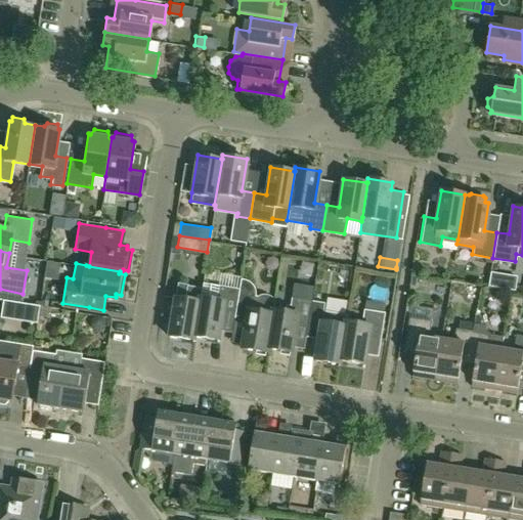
[(222,311),(234,313),(237,292),(240,277),(241,274),(219,271),(217,284),(203,282),(202,288),(193,335),(194,335),(218,339),(222,311)]
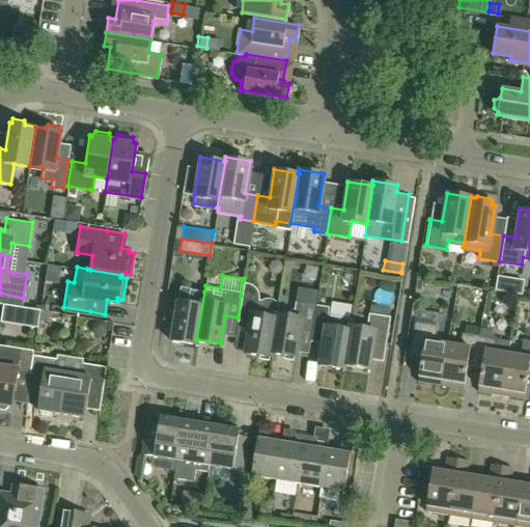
[(505,290),(508,276),(497,275),(494,289),(505,290)]
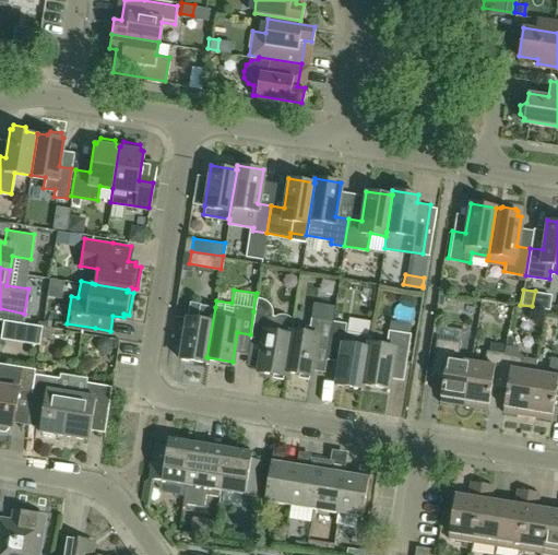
[(263,298),(260,296),(256,296),(253,311),(250,334),(249,339),(262,341),(258,370),(284,375),(285,370),(284,370),(289,334),(289,333),(291,326),(293,318),(292,317),(289,316),(288,314),(286,313),(284,313),(280,313),(277,313),(275,314),(274,315),(272,314),(272,311),(271,308),(270,305),(269,303),(266,300),(263,298)]
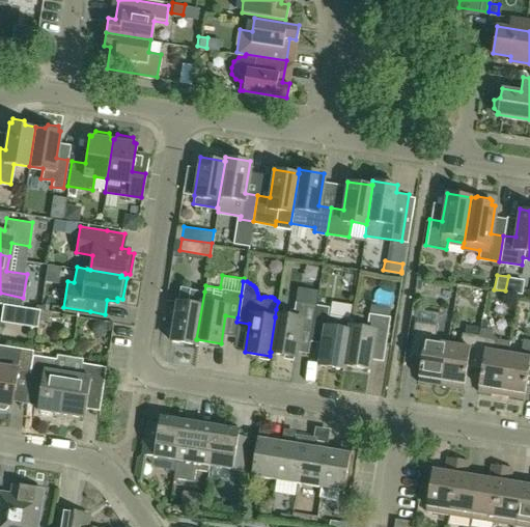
[(196,339),(204,292),(190,289),(191,287),(179,285),(171,339),(196,343),(197,339),(196,339)]
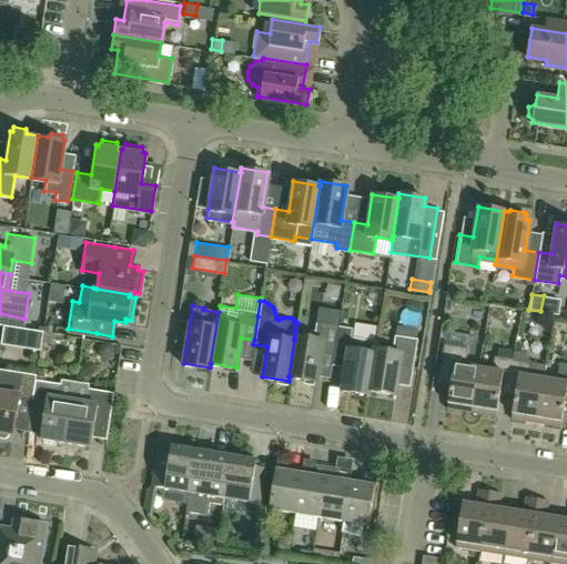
[(320,350),(333,352),(337,324),(315,321),(314,330),(310,329),(310,333),(295,331),(294,339),(294,340),(289,376),(290,376),(315,380),(320,350)]
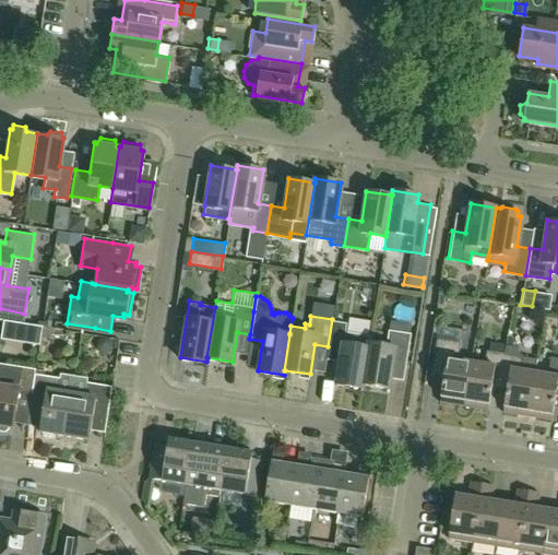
[(361,382),(368,346),(367,346),(368,342),(369,334),(344,330),(345,321),(332,319),(328,346),(327,351),(340,353),(335,382),(361,387),(363,382),(361,382)]
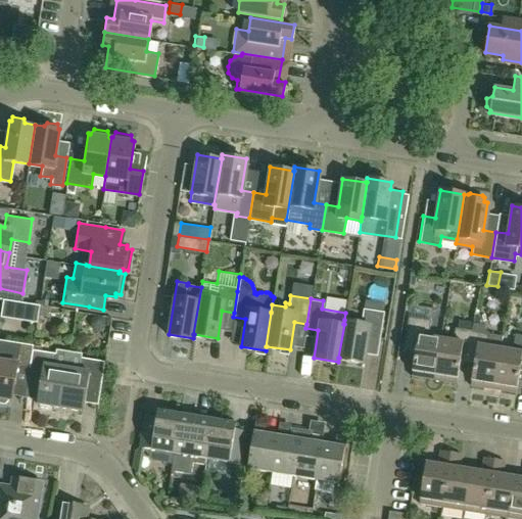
[(36,320),(39,303),(22,300),(20,317),(36,320)]
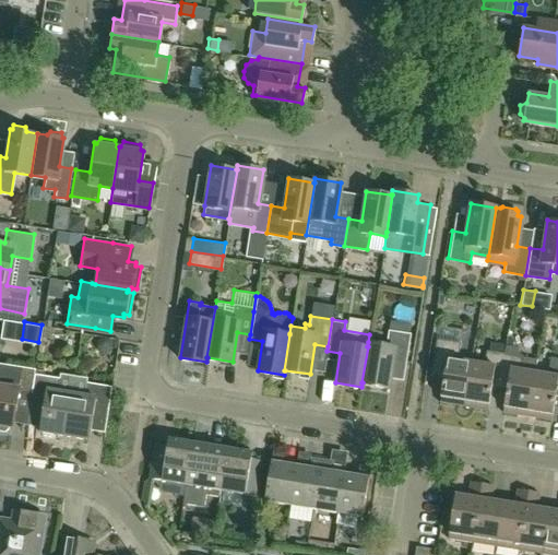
[(388,387),(392,357),(405,359),(410,332),(388,329),(386,345),(368,342),(367,346),(368,346),(361,382),(363,382),(388,387)]
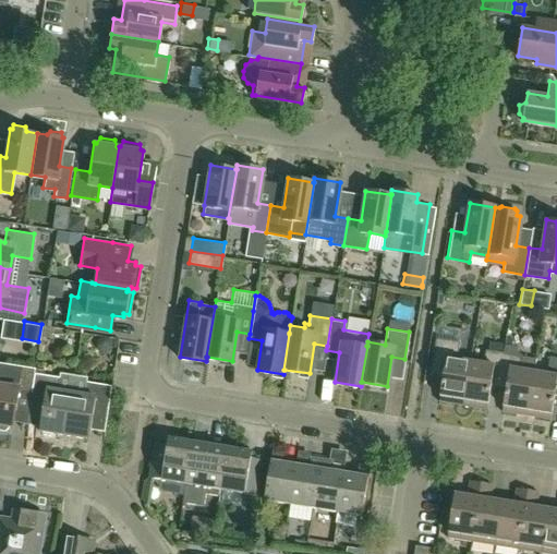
[(110,346),(111,340),(108,335),(101,335),(97,338),(97,344),(100,348),(106,349),(110,346)]
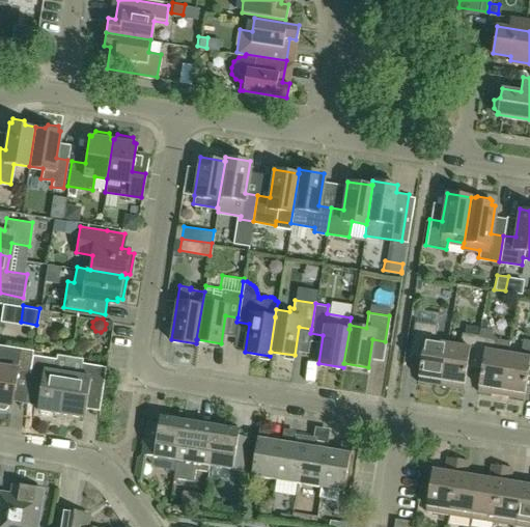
[(440,383),(446,342),(434,340),(437,324),(414,320),(409,349),(421,351),(417,380),(440,383)]
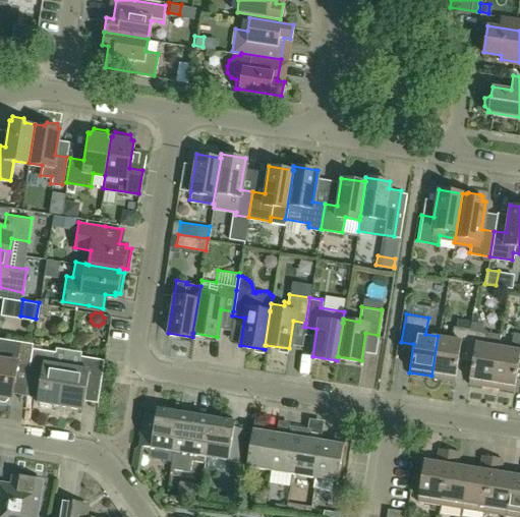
[(469,328),(470,321),(470,319),(456,317),(455,326),(469,328)]
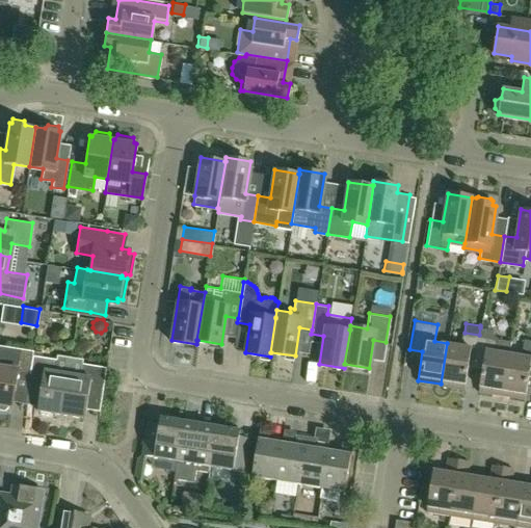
[(501,394),(507,352),(508,352),(510,340),(497,338),(489,328),(480,327),(479,335),(476,355),(483,357),(478,390),(501,394)]
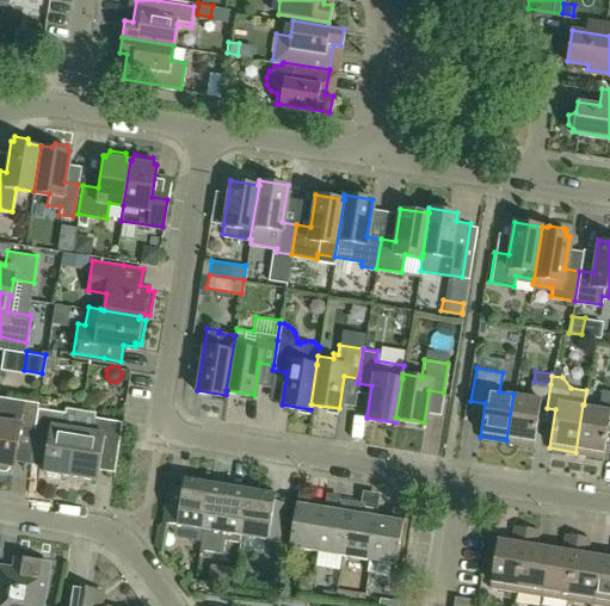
[(533,445),(538,407),(547,408),(550,384),(534,382),(530,381),(528,396),(513,394),(506,440),(533,445)]
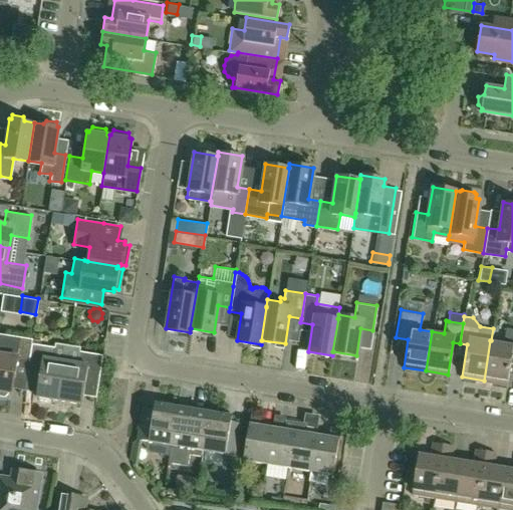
[(506,384),(511,355),(512,355),(512,327),(505,326),(503,342),(491,340),(490,340),(484,380),(506,384)]
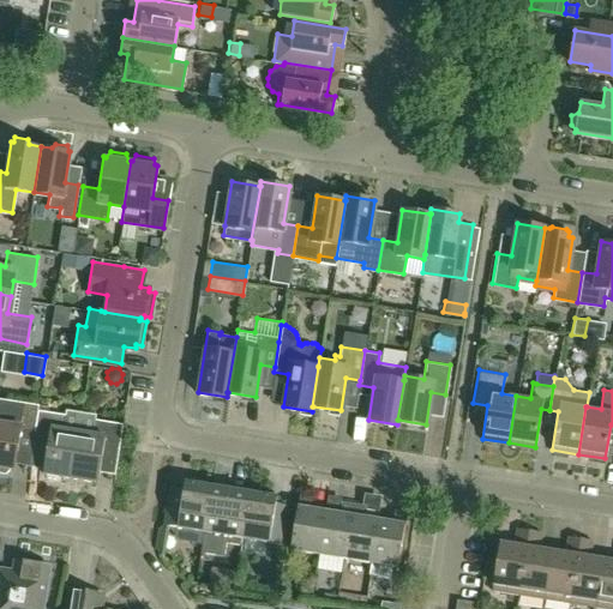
[(13,468),(19,428),(34,430),(37,409),(37,405),(10,402),(6,422),(0,421),(0,471),(5,472),(10,466),(13,468)]
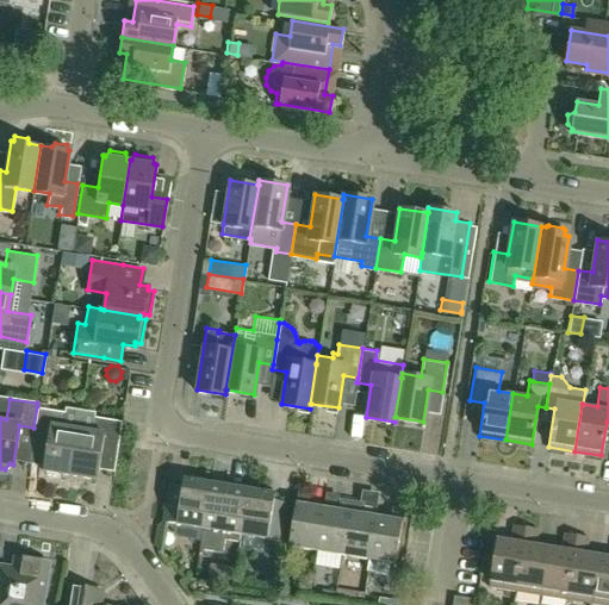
[(69,473),(76,428),(63,425),(66,411),(37,406),(33,428),(32,435),(48,437),(43,469),(69,473)]
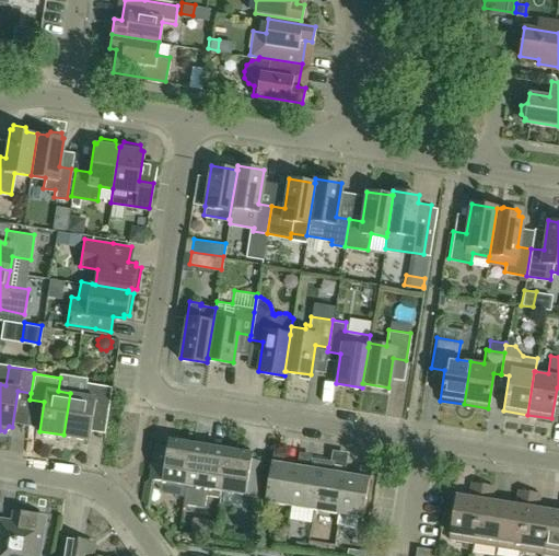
[(93,409),(107,412),(112,385),(85,382),(83,395),(70,393),(63,435),(88,439),(93,409)]
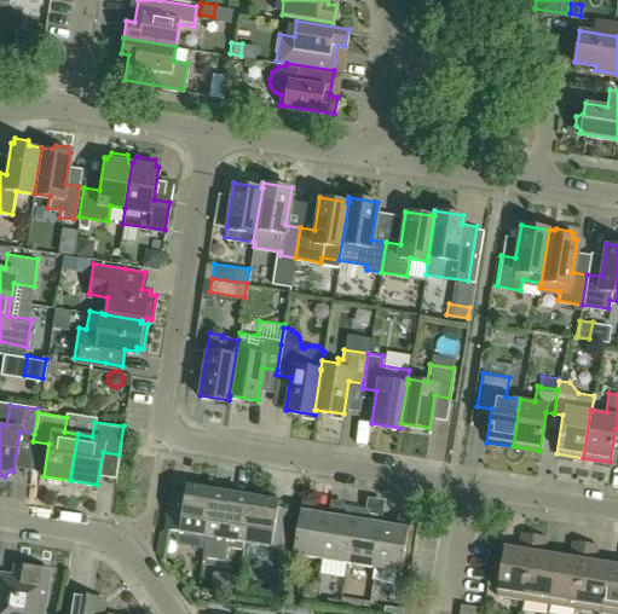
[(202,545),(212,488),(185,484),(184,491),(171,488),(163,527),(169,528),(177,529),(175,537),(179,542),(202,545)]
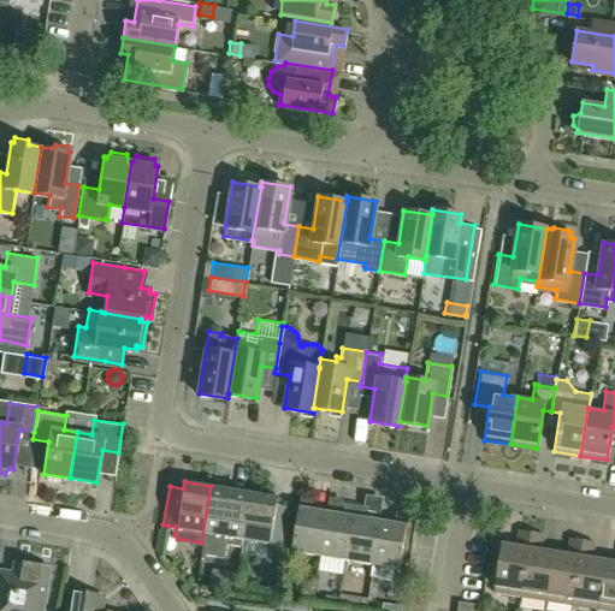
[(242,545),(243,538),(250,492),(211,486),(201,543),(200,552),(224,556),(226,543),(242,545)]
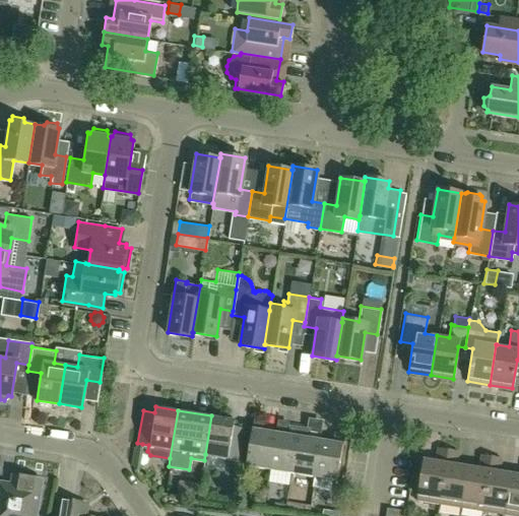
[(239,459),(245,428),(233,426),(234,420),(211,415),(205,454),(239,459)]
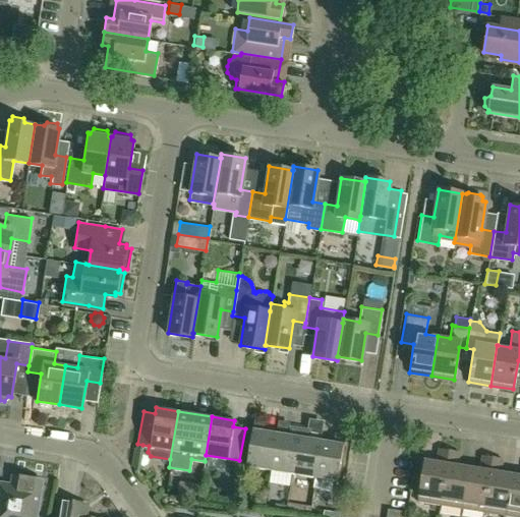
[(269,468),(275,433),(262,431),(264,420),(253,419),(245,465),(269,468)]
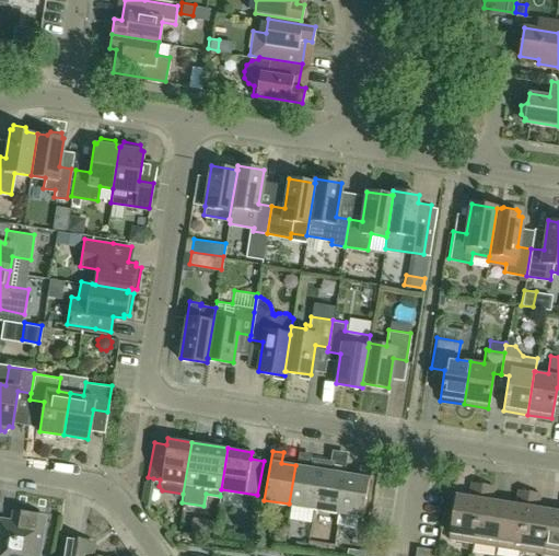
[(313,508),(321,459),(311,456),(309,467),(295,465),(289,504),(313,508)]
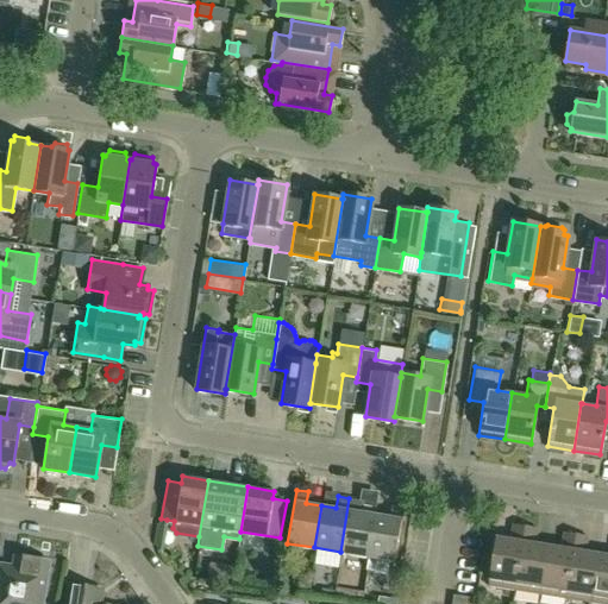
[(367,557),(374,514),(359,511),(361,501),(349,498),(340,552),(367,557)]
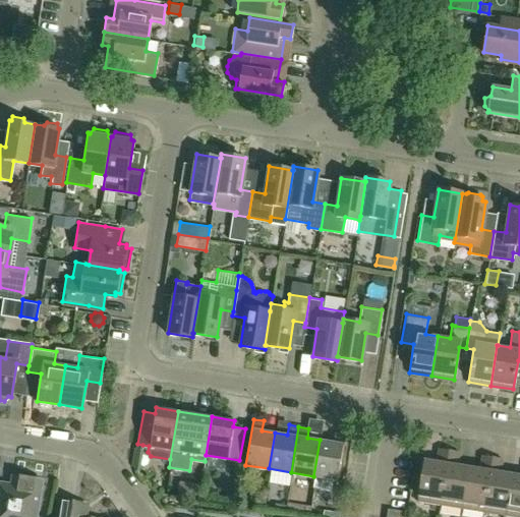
[(337,479),(344,434),(334,433),(333,442),(320,440),(313,476),(312,485),(330,489),(332,478),(337,479)]
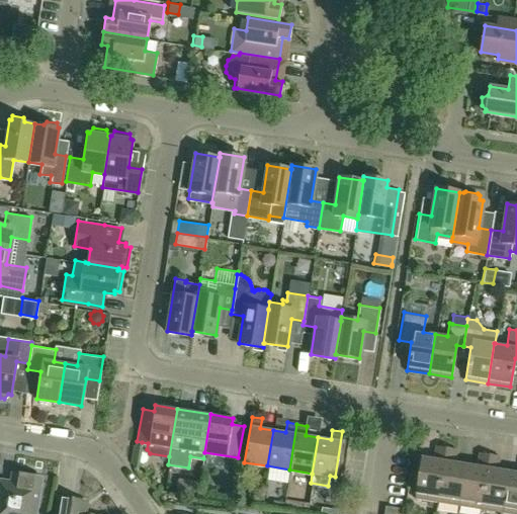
[(437,500),(445,446),(435,444),(433,458),(421,456),(414,497),(437,500)]
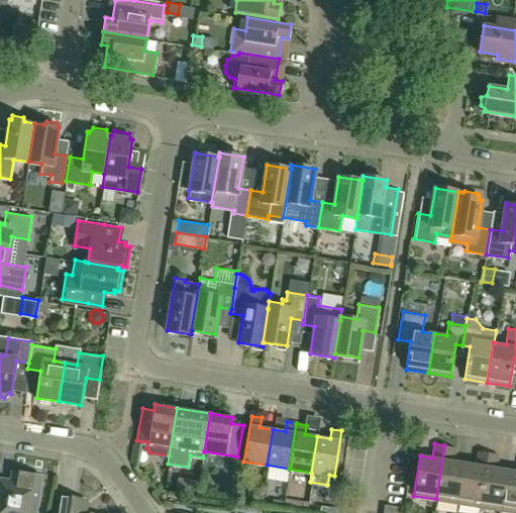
[(457,503),(463,463),(452,460),(455,446),(444,445),(436,499),(457,503)]
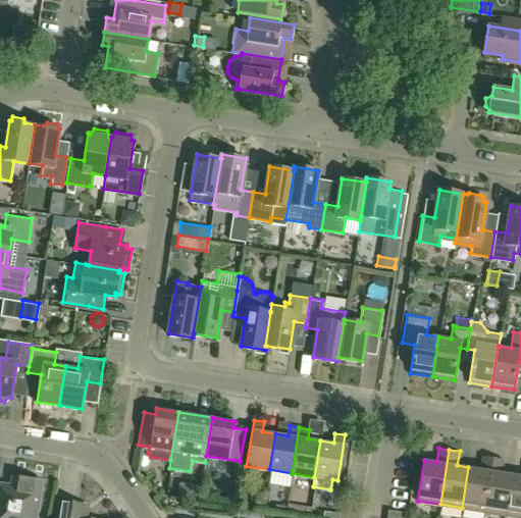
[(483,511),(492,457),(482,455),(479,469),(468,467),(462,508),(483,511)]
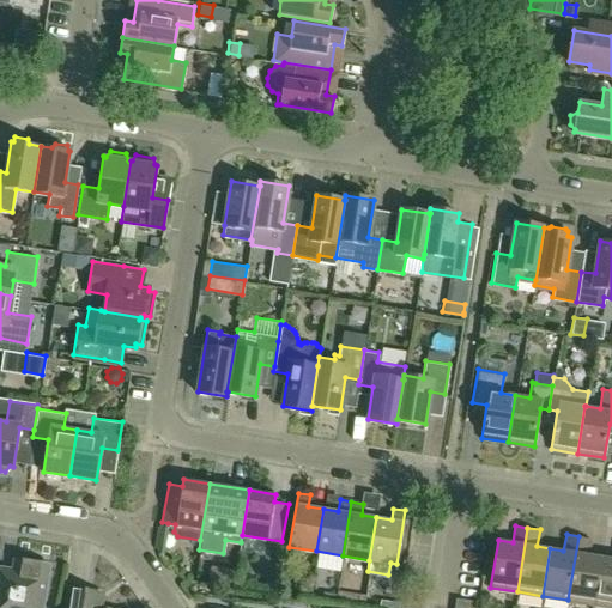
[(594,603),(601,557),(588,554),(591,537),(579,536),(568,600),(594,603)]
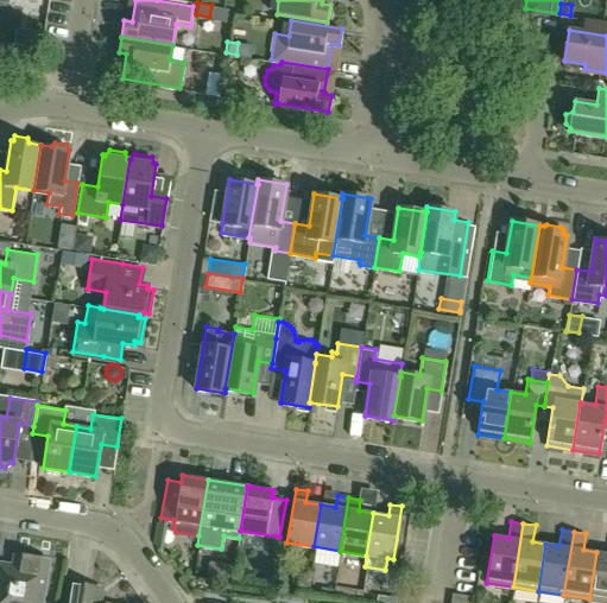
[(606,601),(606,553),(596,552),(589,598),(606,601)]
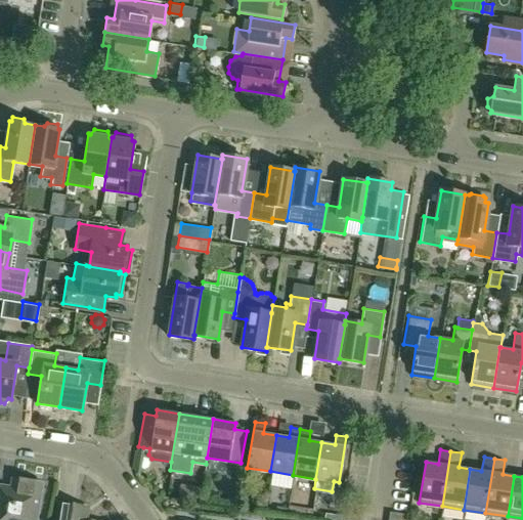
[(0,519),(36,519),(42,482),(11,477),(8,501),(0,499),(0,519)]
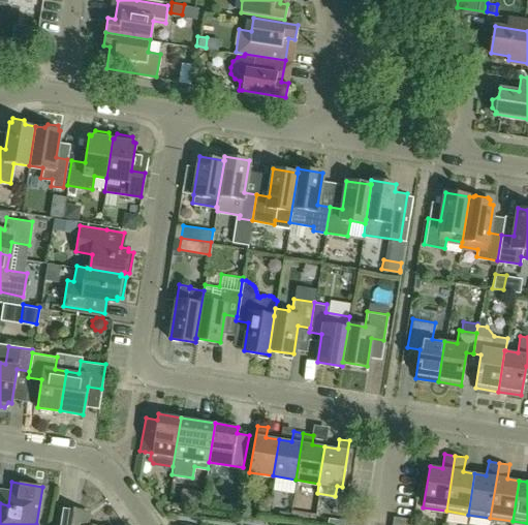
[(91,524),(86,524),(81,517),(82,511),(60,506),(57,524),(91,524)]
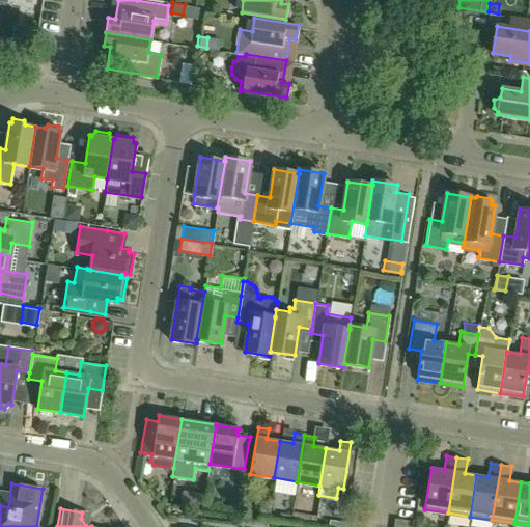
[(405,526),(407,519),(395,517),(393,524),(393,526),(405,526)]
